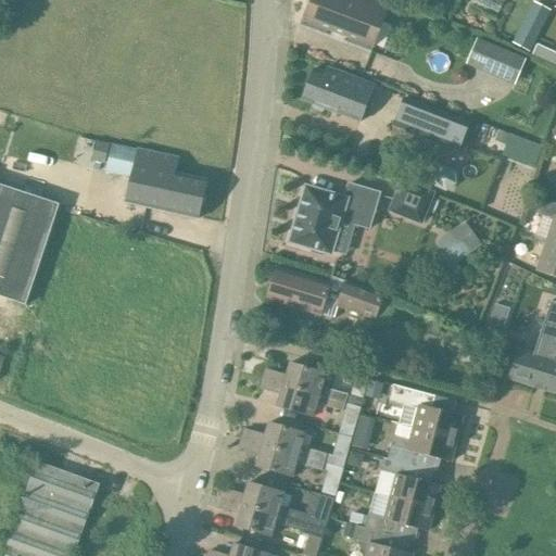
[(313,0),(305,21),(374,47),(389,5),(374,0),(313,0)]
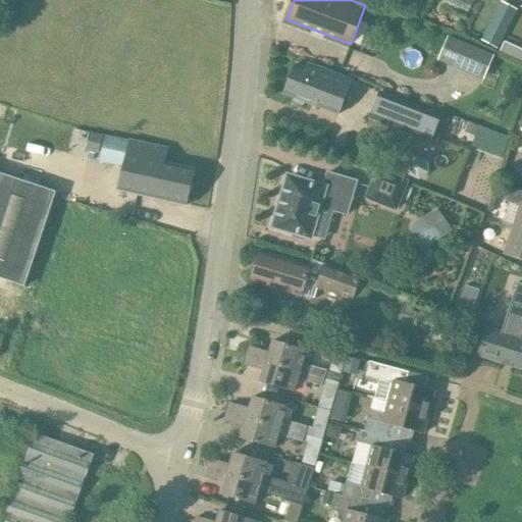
[(446,0),(446,1),(468,11),(473,0),(446,0)]
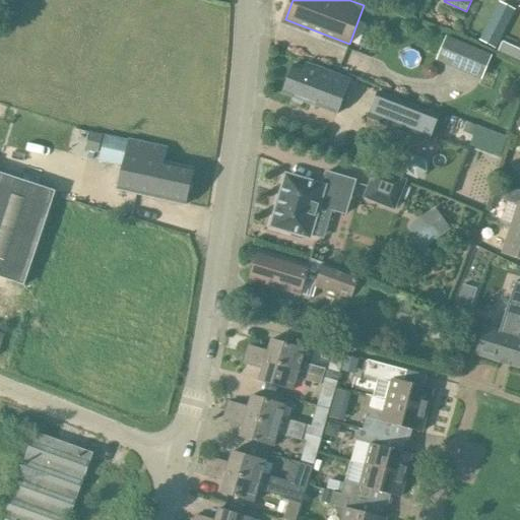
[(500,1),(484,30),(501,39),(516,9),(500,1)]
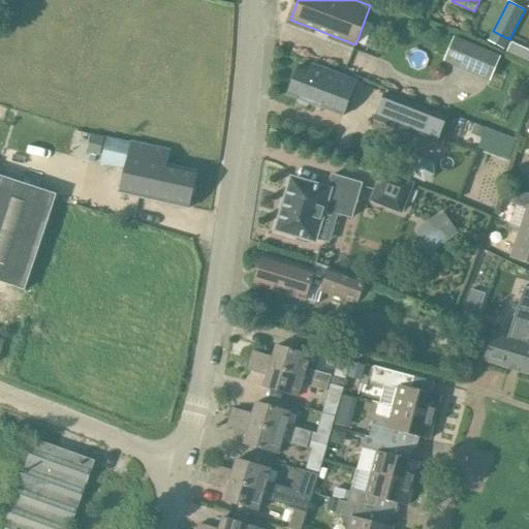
[(501,56),(454,36),(443,62),(491,82),(501,56)]
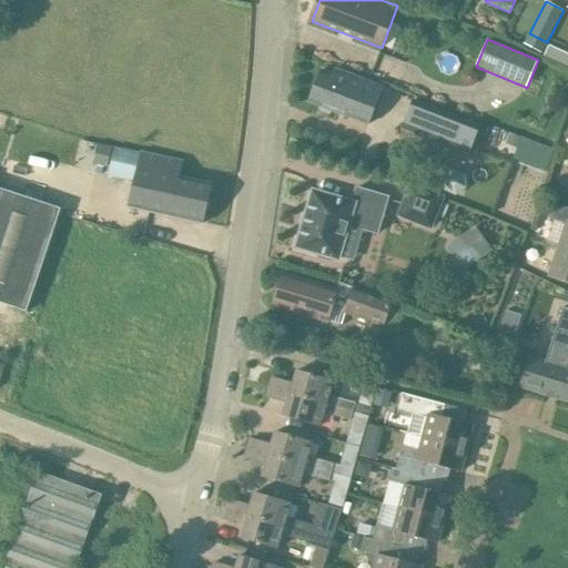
[(561,62),(567,50),(549,43),(545,54),(561,62)]
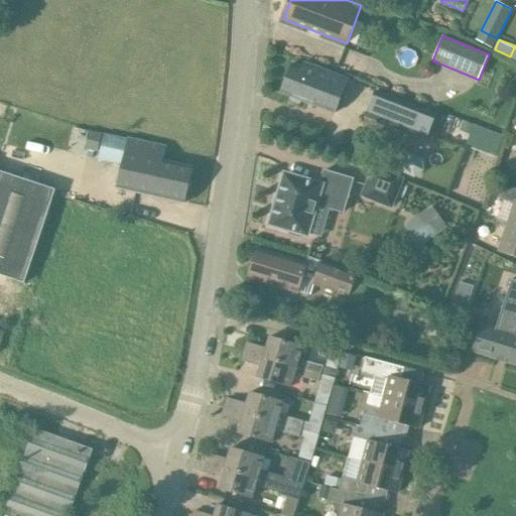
[(292,66),(281,93),(291,97),(290,99),(291,102),(298,105),(301,104),(302,101),(333,113),(346,79),(304,62),(302,69),(292,66)]
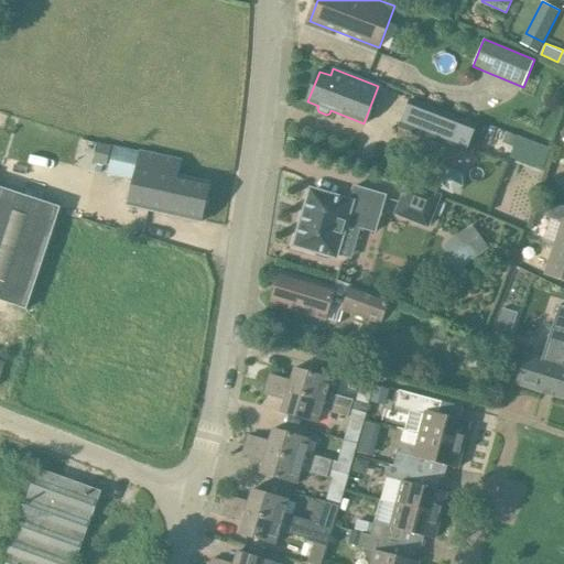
[(469,72),(464,71),(459,74),(459,79),(463,84),(468,85),(473,82),(474,76),(469,72)]
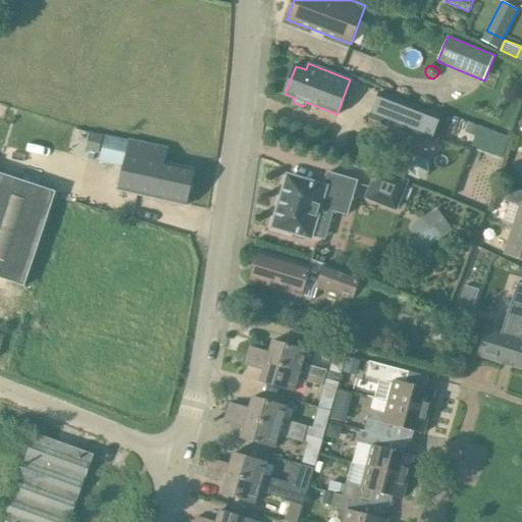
[(368,118),(429,142),(439,115),(379,91),(368,118)]
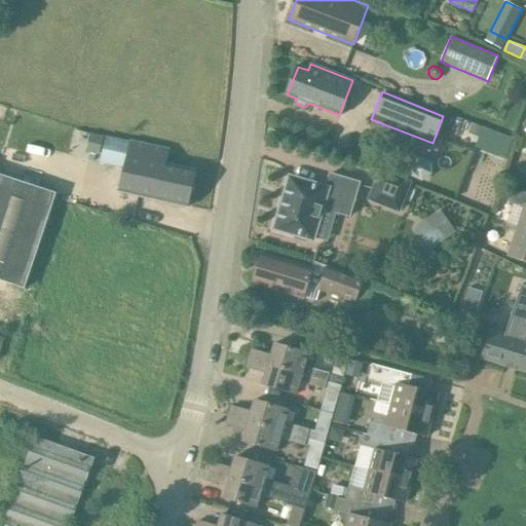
[(478,134),(481,124),(472,121),(468,129),(478,134)]
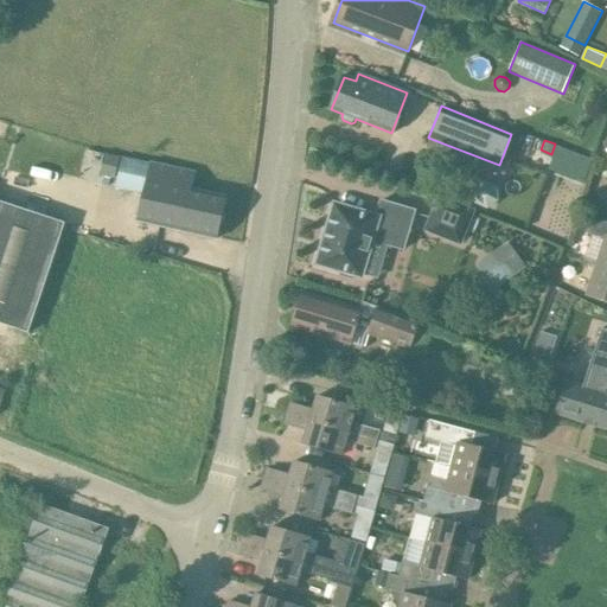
[(561,146),(551,168),(586,181),(595,159),(561,146)]
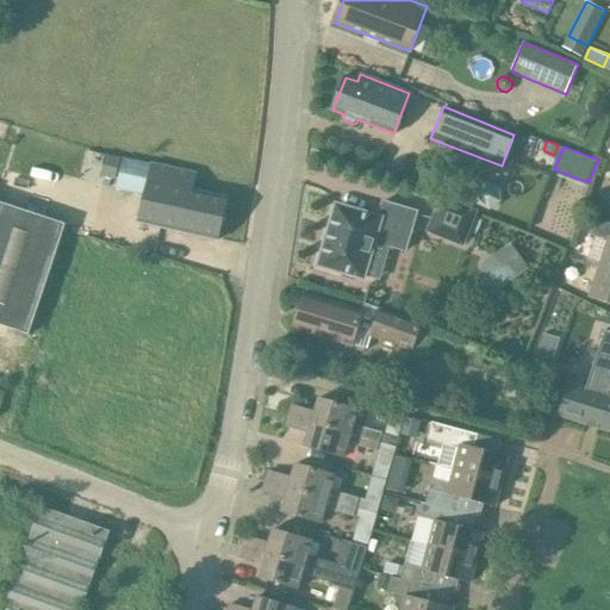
[(195,175),(123,159),(116,188),(145,195),(138,223),(218,241),(226,199),(192,191),(195,175)]
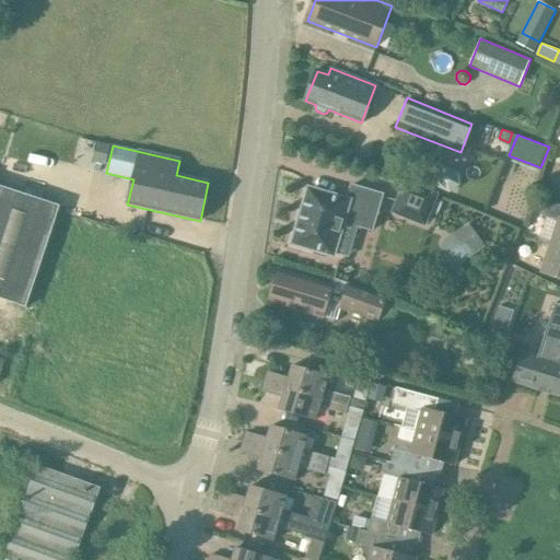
[(447,165),(436,173),(438,186),(450,191),(459,184),(458,171),(447,165)]
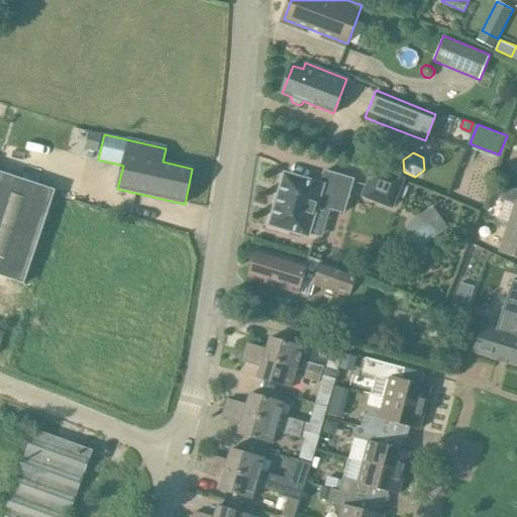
[(0,270),(33,281),(63,183),(0,164),(0,270)]
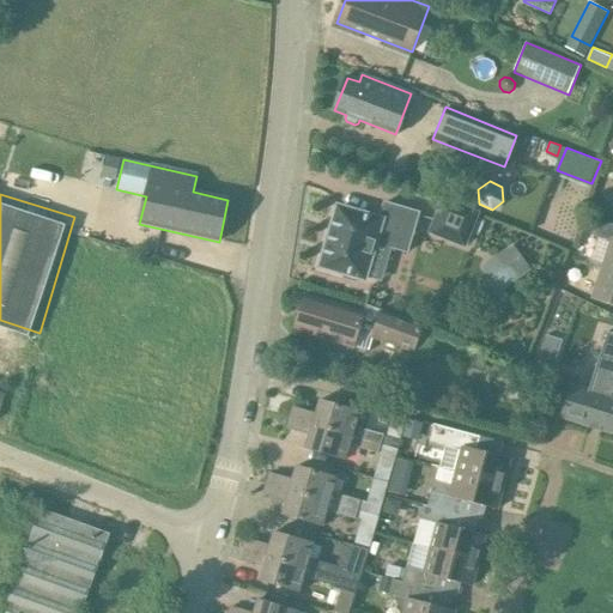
[(480,213),(442,198),(428,234),(466,249),(472,234),(479,236),(485,223),(478,219),(480,213)]
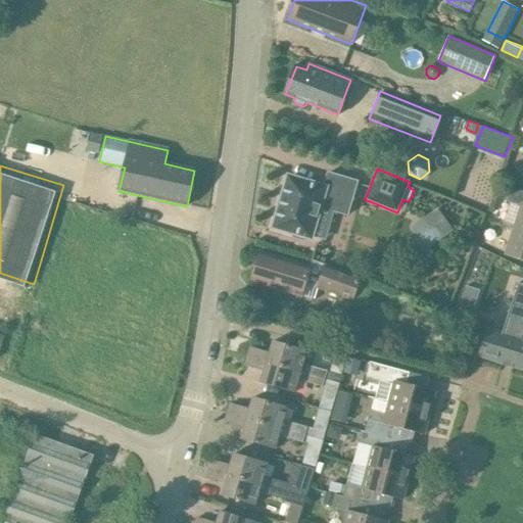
[(358,182),(328,174),(324,189),(289,179),(275,228),(294,234),(292,238),(304,241),(305,237),(311,238),(320,207),(347,216),(358,182)]
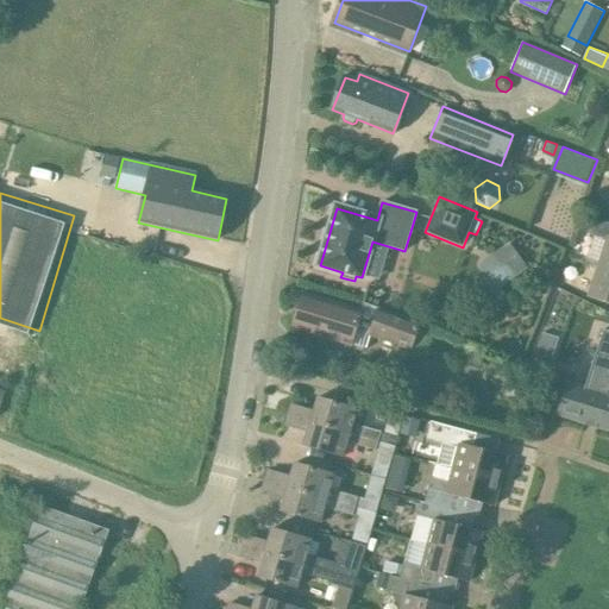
[(608,242),(598,268),(608,270),(608,221),(595,218),(589,234),(608,242)]
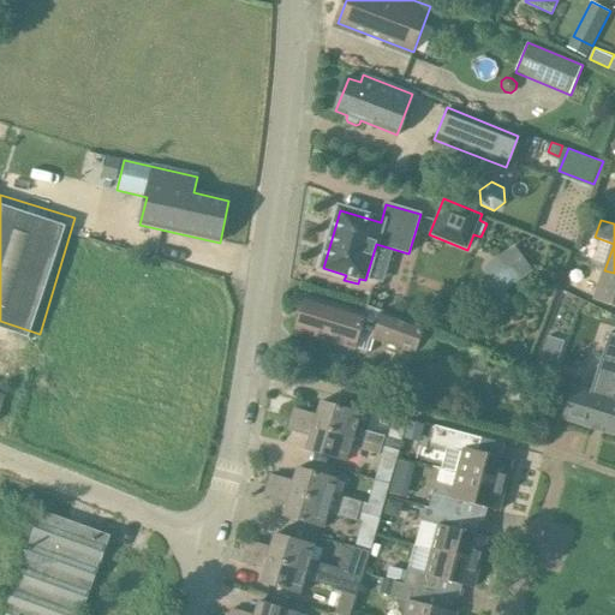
[(514,244),(483,267),(501,290),(531,267),(514,244)]
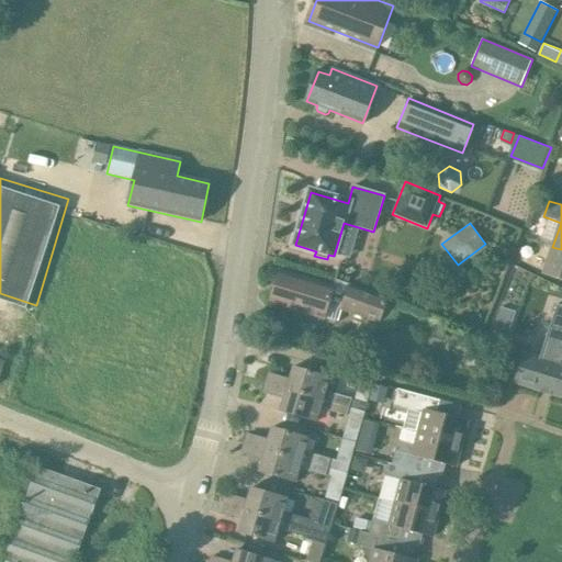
[(561,249),(552,247),(543,276),(561,281),(561,249)]
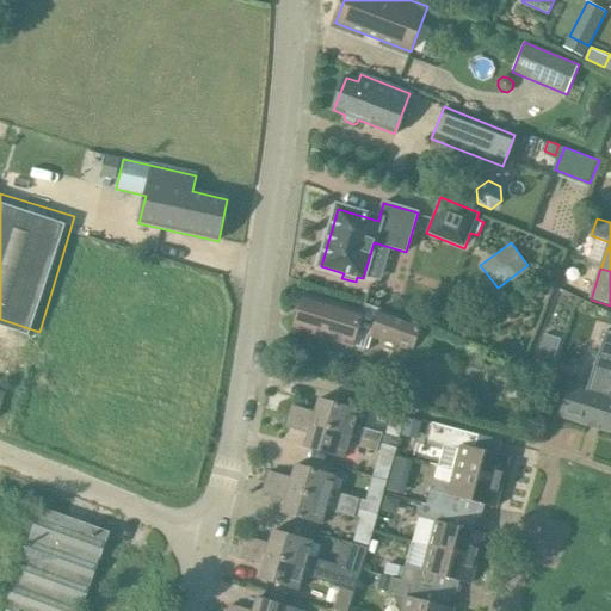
[(363,313),(303,295),(294,329),(353,347),(353,345),(368,350),(371,338),(413,353),(425,325),(381,308),(380,309),(366,303),(363,313)]
